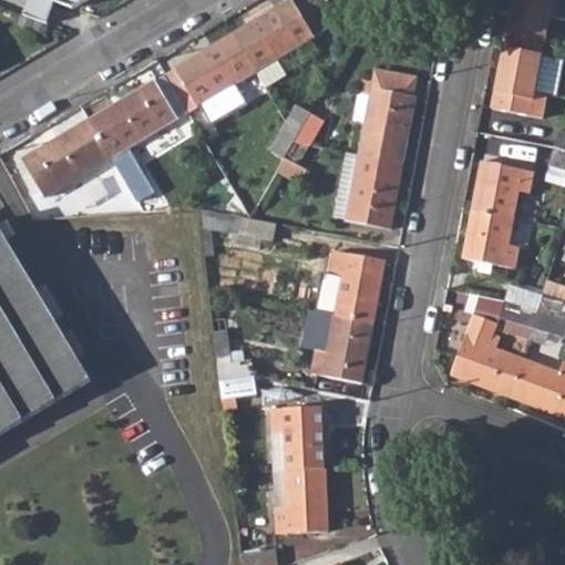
[(29,0),(26,14),(36,19),(48,23),(54,2),(48,0),(29,0)]
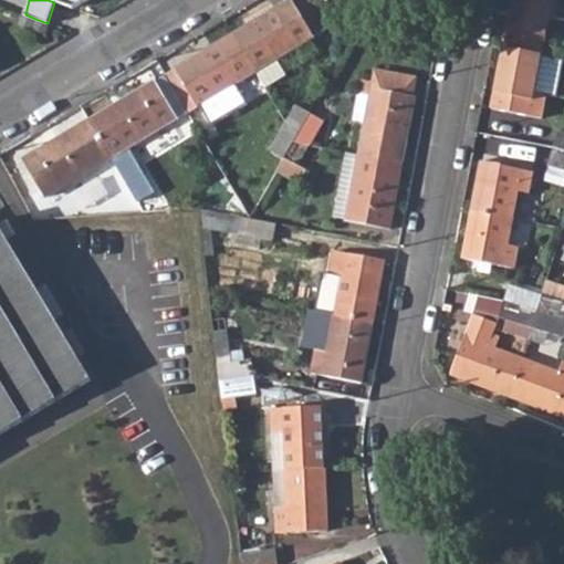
[(48,0),(54,2),(73,10),(87,0),(48,0)]
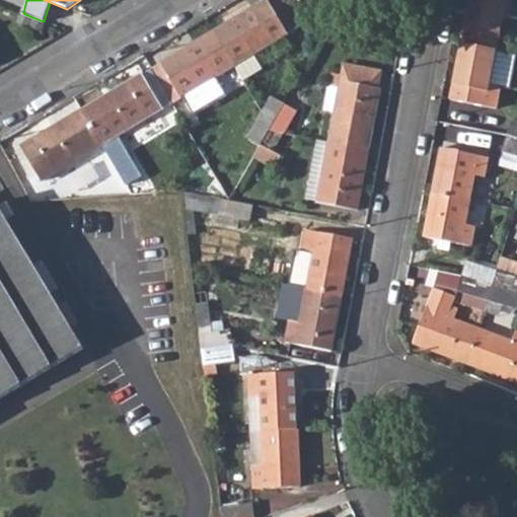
[(213,30),(233,65),(285,34),(282,28),(295,21),(282,0),(276,0),(267,5),(265,0),(263,0),(213,30)]
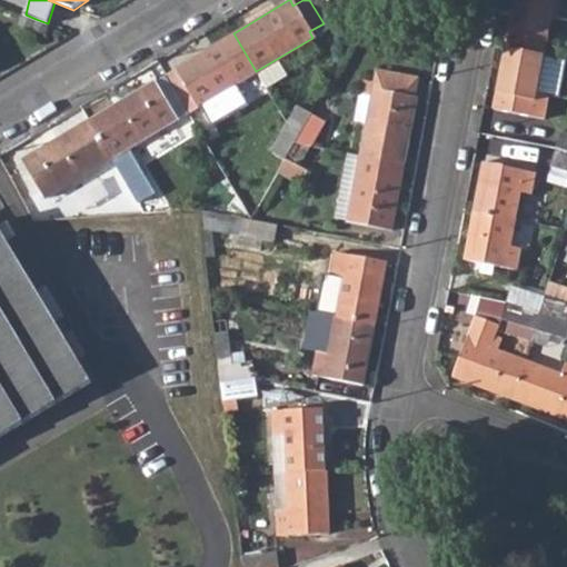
[(515,0),(506,45),(544,52),(550,17),(563,19),(566,0),(515,0)]
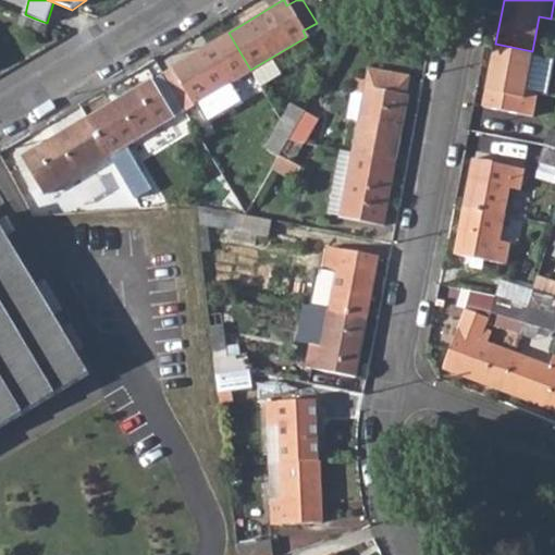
[(173,65),(194,102),(250,70),(229,33),(173,65)]
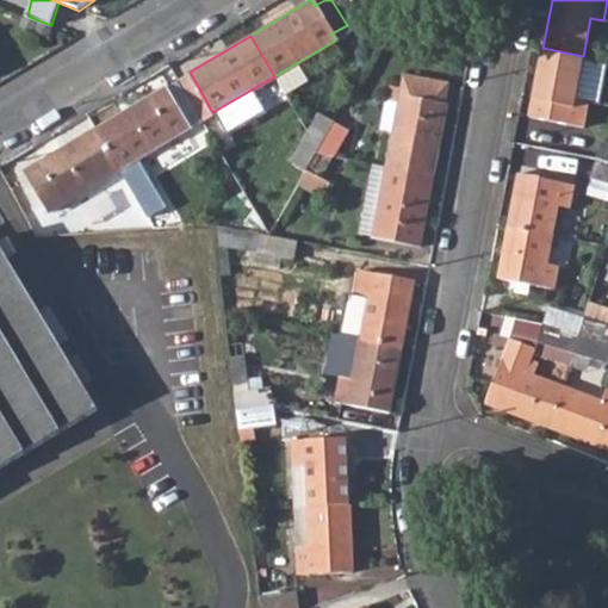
[(529,115),(582,124),(588,98),(575,95),(583,56),(543,48),(529,115)]
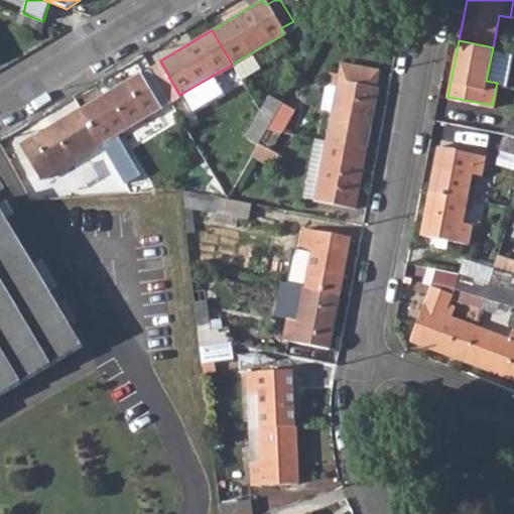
[(338,81),(330,117),(326,139),(365,146),(375,88),(374,87),(377,71),(340,63),(338,81)]
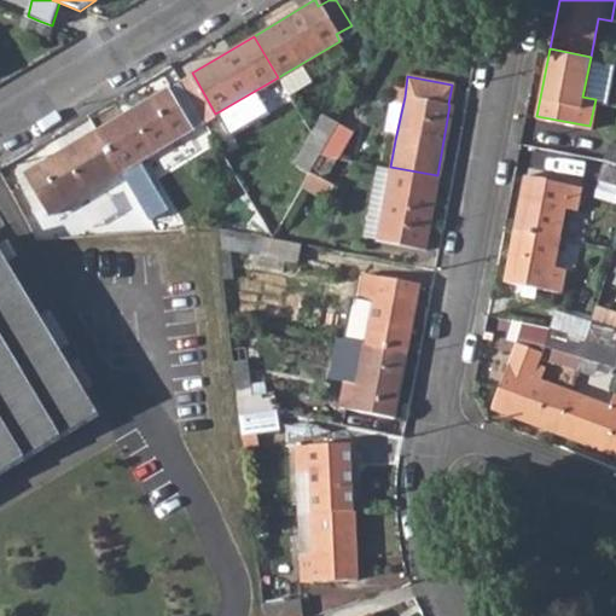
[(96,129),(120,170),(191,129),(167,87),(96,129)]
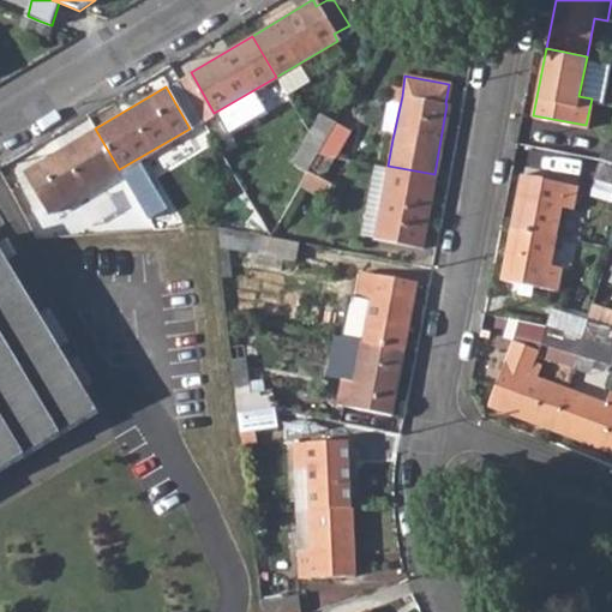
[(390,94),(383,137),(393,139),(402,96),(390,94)]
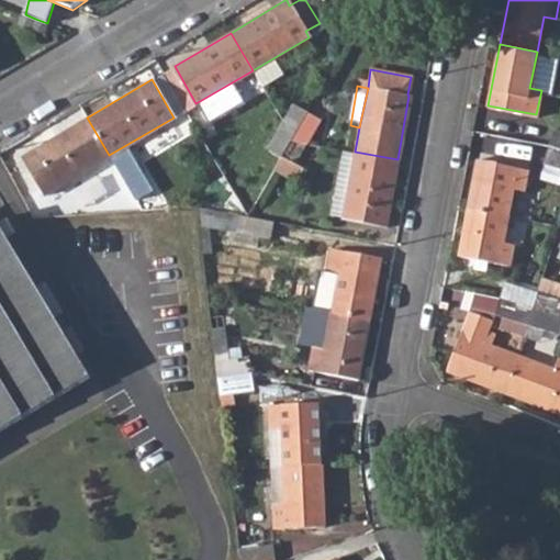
[(23,157),(45,193),(109,155),(87,118),(23,157)]
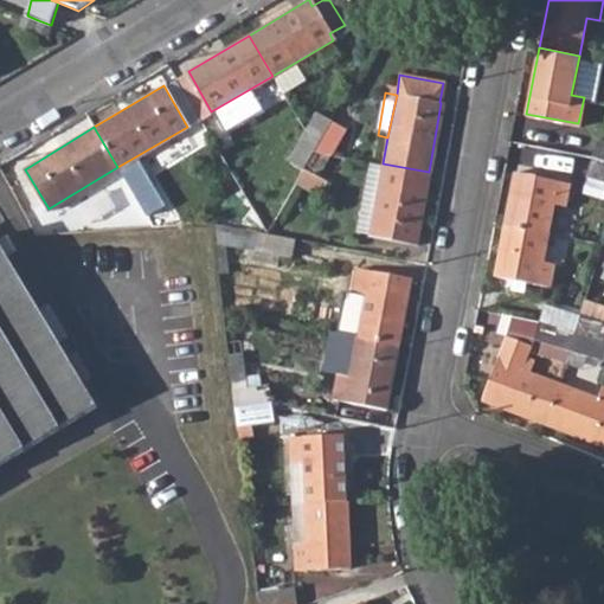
[(310,151),(327,153),(329,140),(320,134),(310,151)]
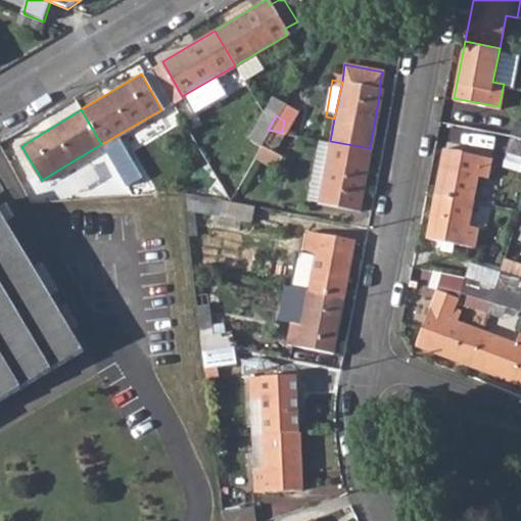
[(512,134),(520,136),(520,121),(517,120),(512,134)]
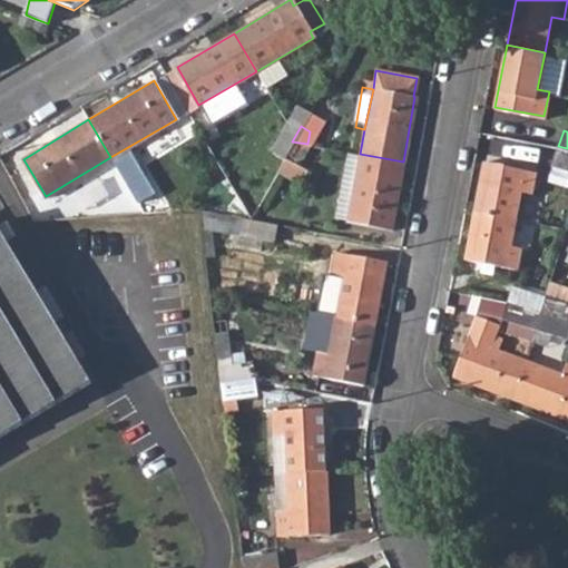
[(283,157),(296,164),(307,144),(292,142),(283,157)]
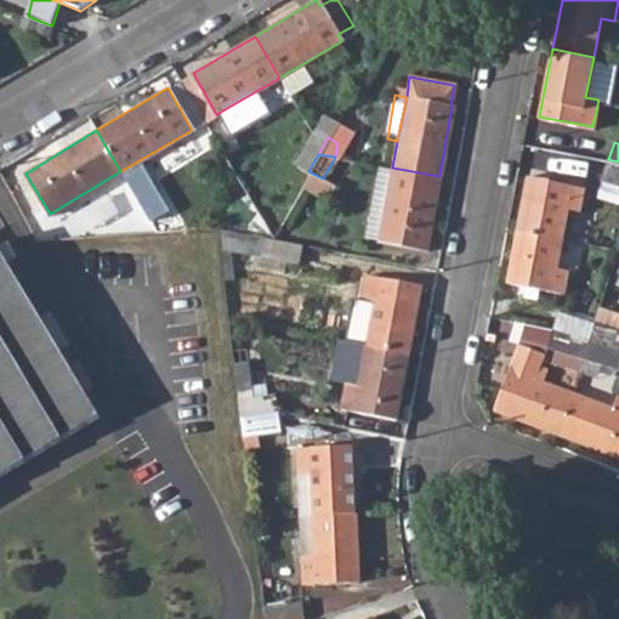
[(602,177),(618,182),(618,162),(608,159),(602,177)]
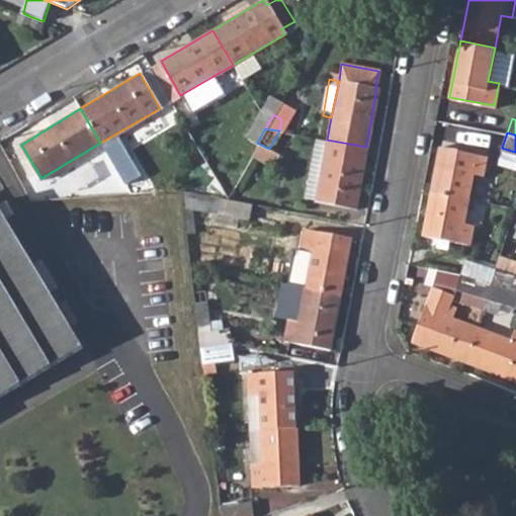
[(316,198),(354,206),(366,147),(327,140),(316,198)]
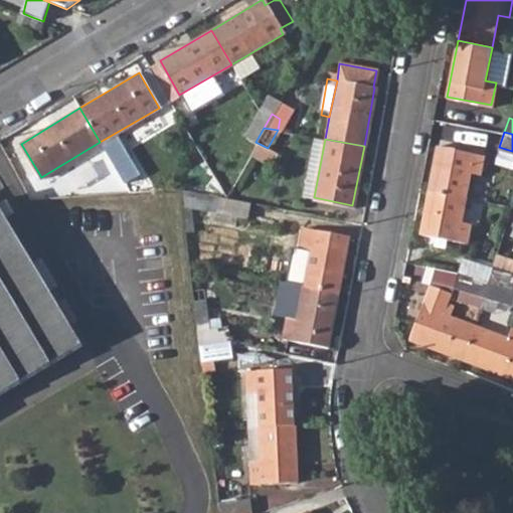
[(429,189),(465,197),(470,173),(479,175),(483,154),(438,145),(429,189)]
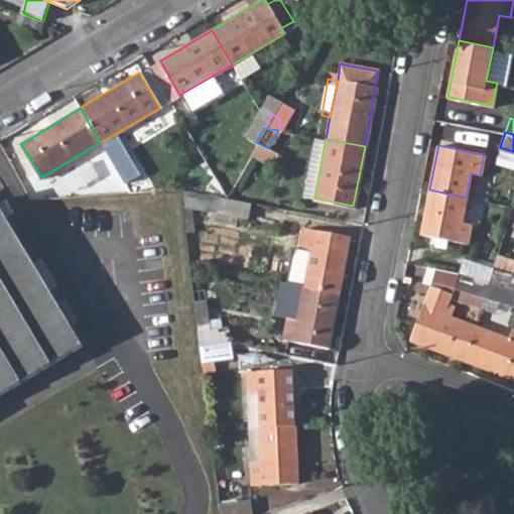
[(421,233),(467,243),(471,223),(462,221),(466,198),(429,189),(421,233)]
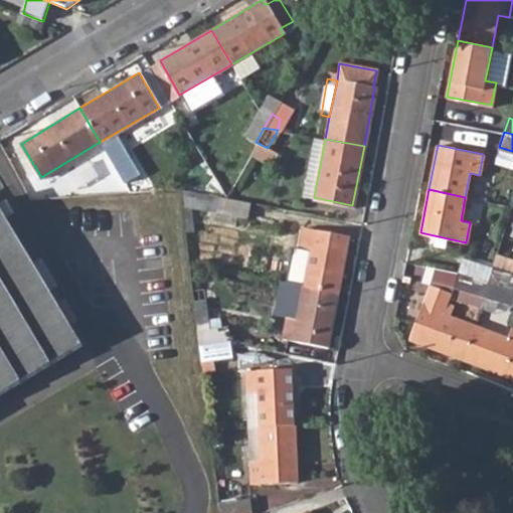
[(216,211),(244,217),(247,201),(219,196),(216,211)]
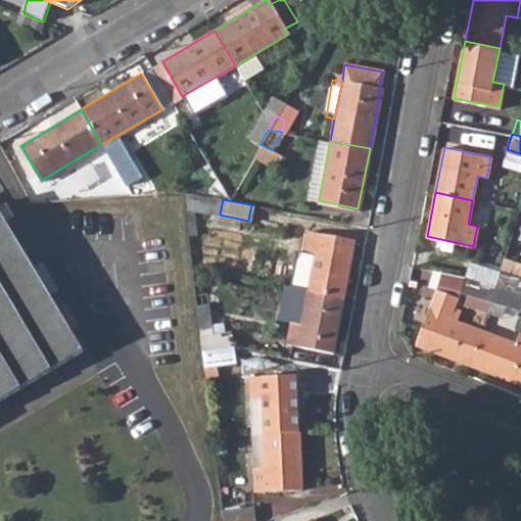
[(0,399),(83,350),(0,211),(0,399)]
